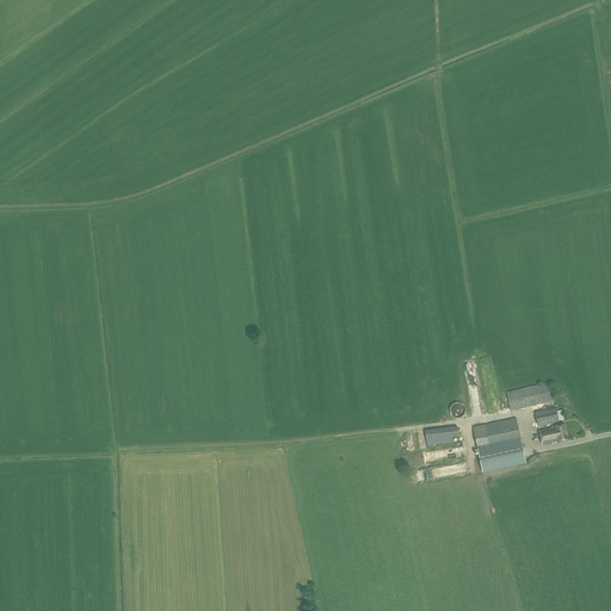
[(507,393),(511,411),(553,401),(548,383),(507,393)]
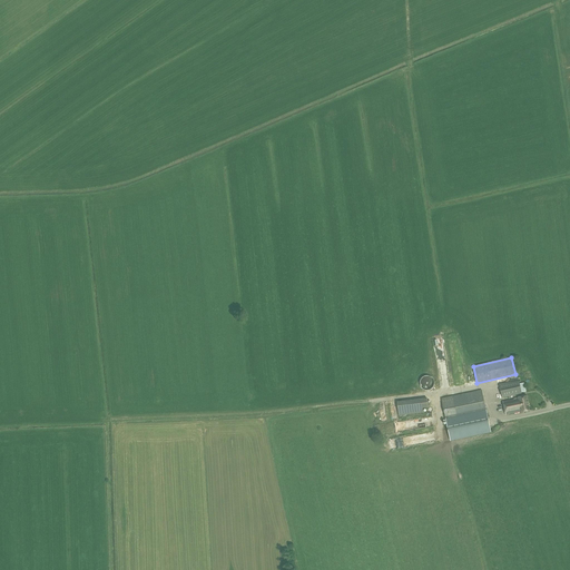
[(420,382),(420,383),(420,384),(420,385),(421,385),(421,386),(421,387),(422,387),(422,389),(423,389),(424,390),(425,390),(426,390),(428,390),(429,390),(430,390),(431,390),(431,389),(432,389),(432,387),(433,387),(433,386),(434,385),(434,384),(434,383),(434,382),(434,381),(434,380),(433,380),(433,379),(432,379),(432,377),(431,376),(430,376),(429,376),(428,375),(426,375),(425,376),(424,376),(423,376),(422,377),(422,379),(421,379),(421,380),(421,381),(420,381),(420,382)]
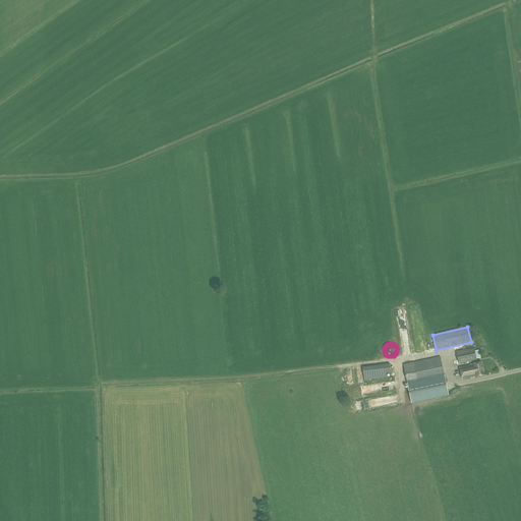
[(457,351),(459,364),(473,361),(473,360),(477,359),(474,347),(469,348),(469,349),(457,351)]
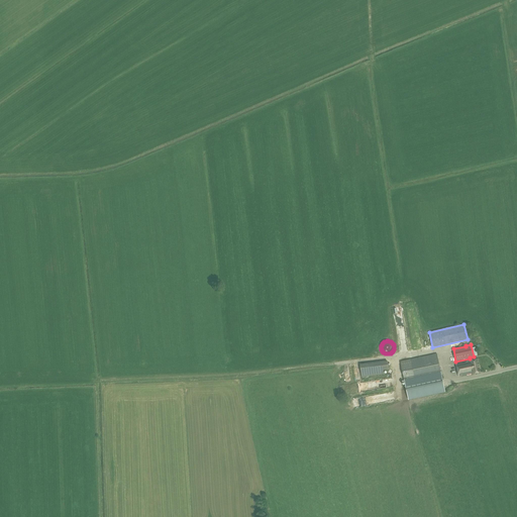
[(409,399),(445,392),(437,354),(401,362),(409,399)]
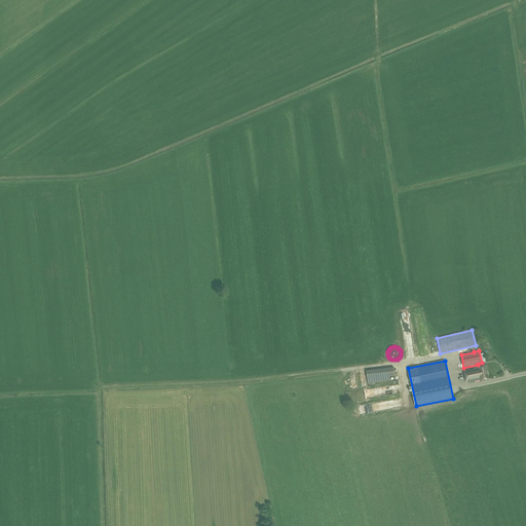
[(464,371),(466,383),(481,380),(481,381),(489,379),(486,366),(479,367),(479,368),(464,371)]
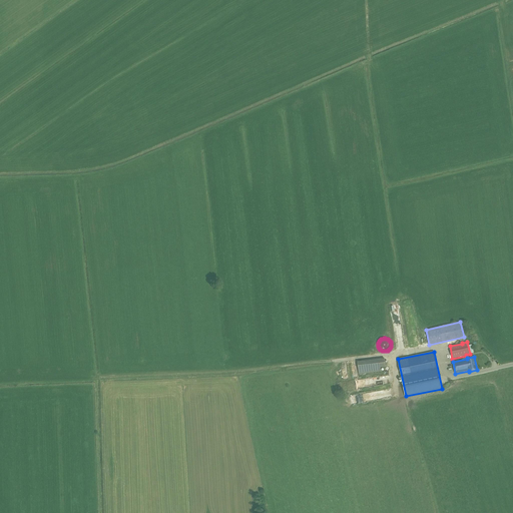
[(358,362),(359,374),(382,372),(381,368),(386,367),(385,359),(358,362)]
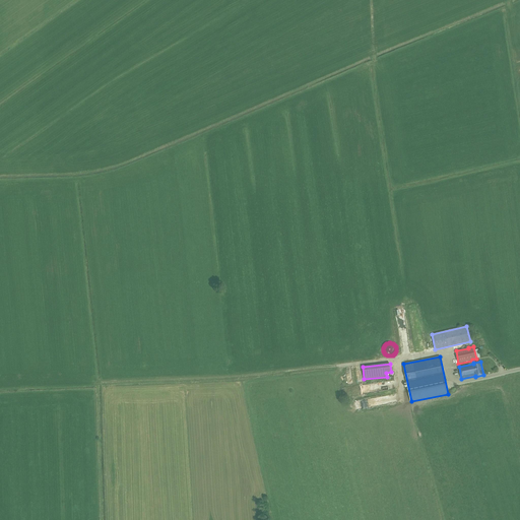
[(358,408),(397,403),(396,394),(369,398),(370,403),(367,403),(367,399),(356,400),(358,408)]
